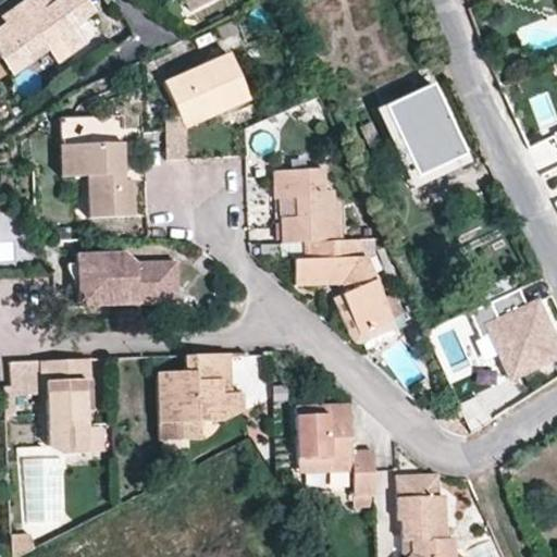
[(86,0),(57,0),(45,9),(37,0),(24,0),(0,16),(5,24),(0,27),(0,57),(1,58),(20,46),(26,54),(44,44),(48,49),(57,62),(87,41),(75,25),(94,11),(86,0)]
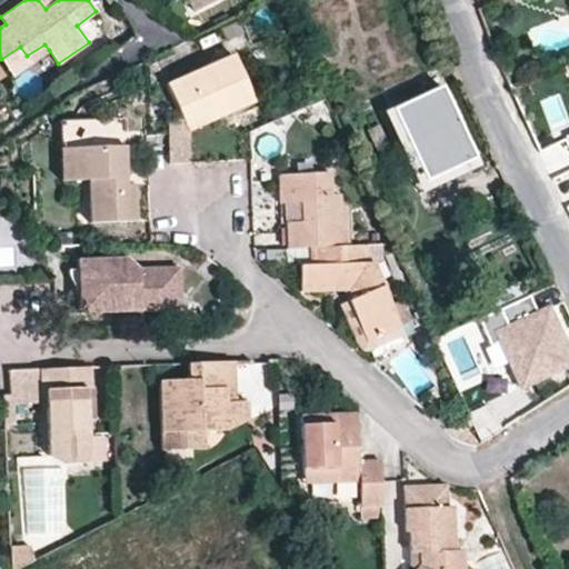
[(38,0),(46,9),(58,0),(38,0)]
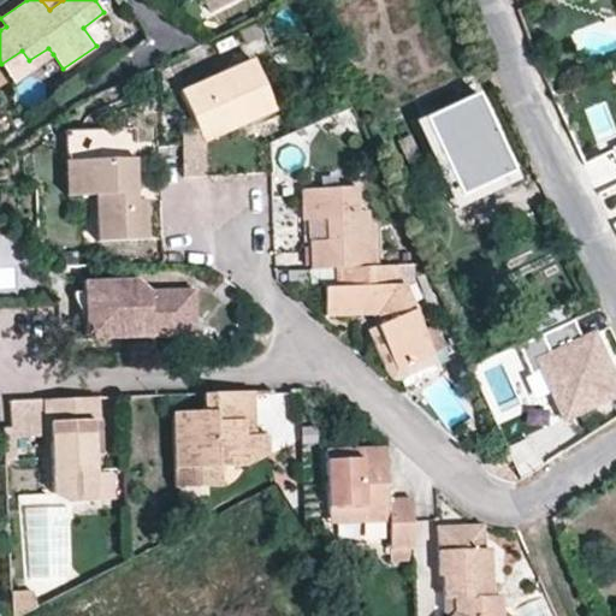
[(232,0),(205,0),(211,11),(232,0)]
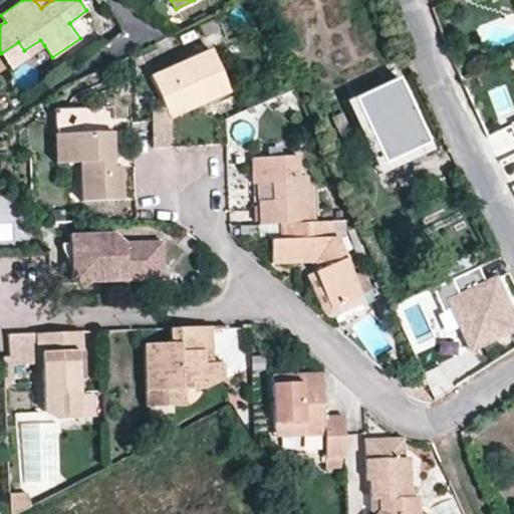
[(12,68),(44,45),(40,40),(24,50),(18,42),(1,53),(12,68)]
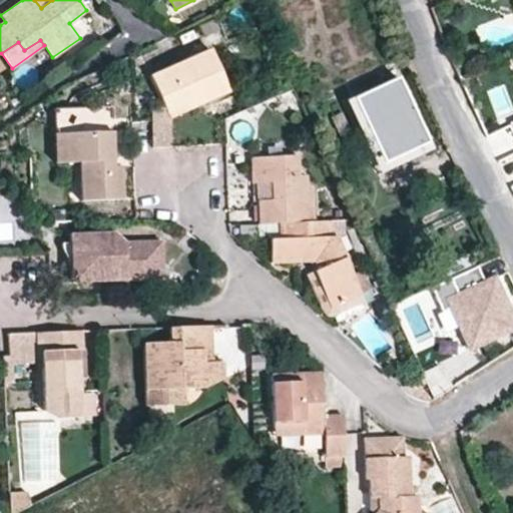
[(168,118),(169,118),(228,91),(210,49),(149,76),(163,107),(168,118)]
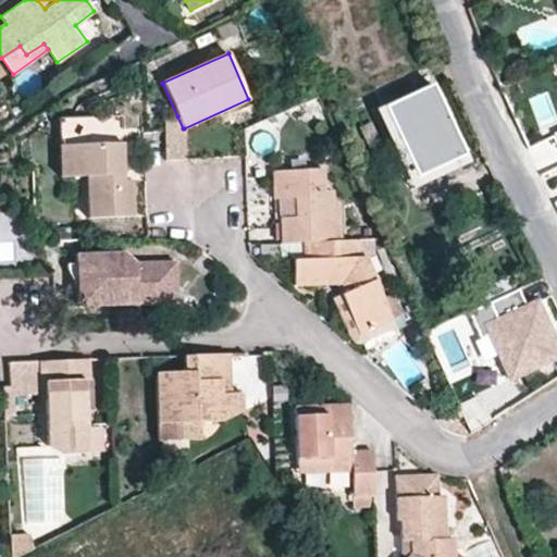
[(465,156),(431,85),(383,107),(416,178),(465,156)]
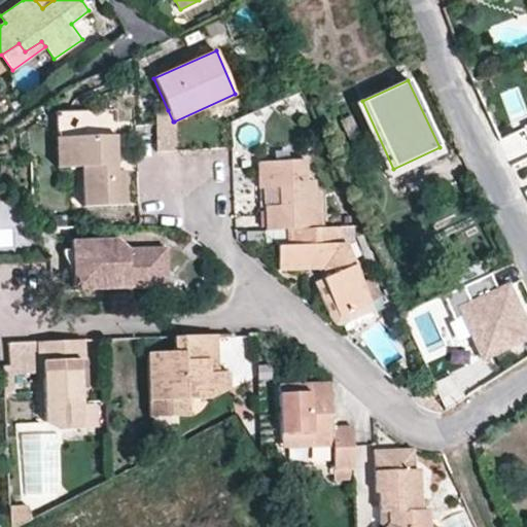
[(114,135),(113,109),(55,112),(56,138),(67,137),(114,135)]
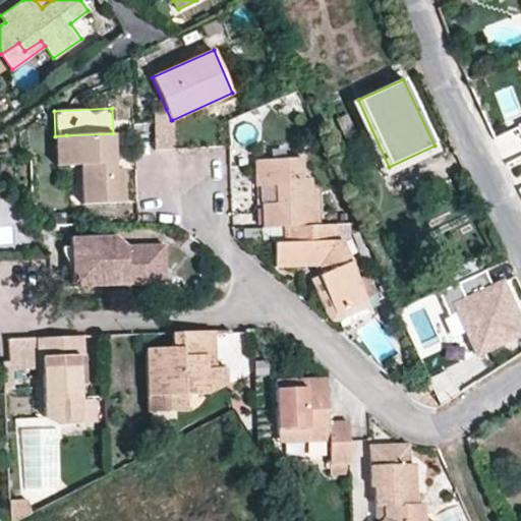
[(173,150),(172,120),(171,120),(166,109),(154,112),(155,150),(173,150)]
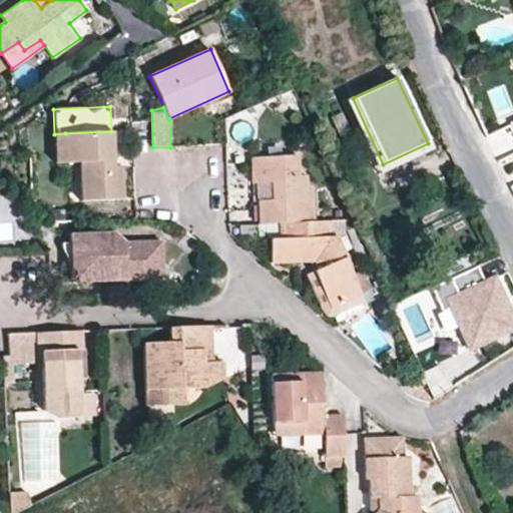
[(112,166),(111,131),(65,133),(67,162),(80,162),(81,200),(121,198),(120,166),(112,166)]
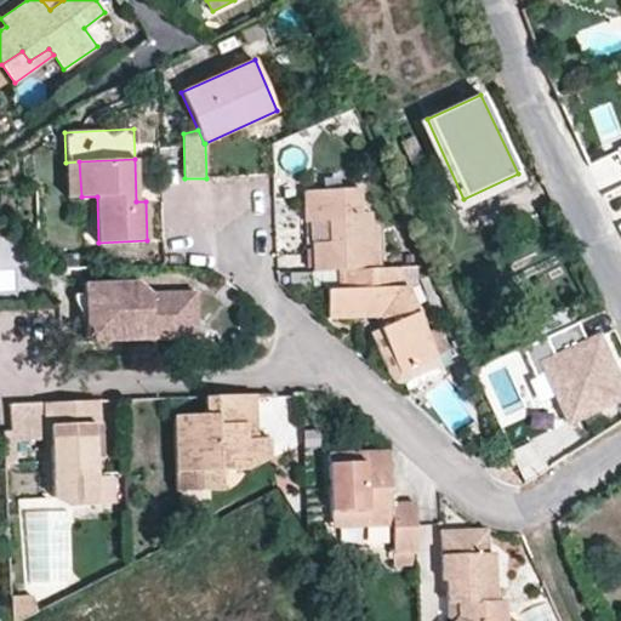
[(81,197),(79,161),(66,163),(67,198),(81,197)]
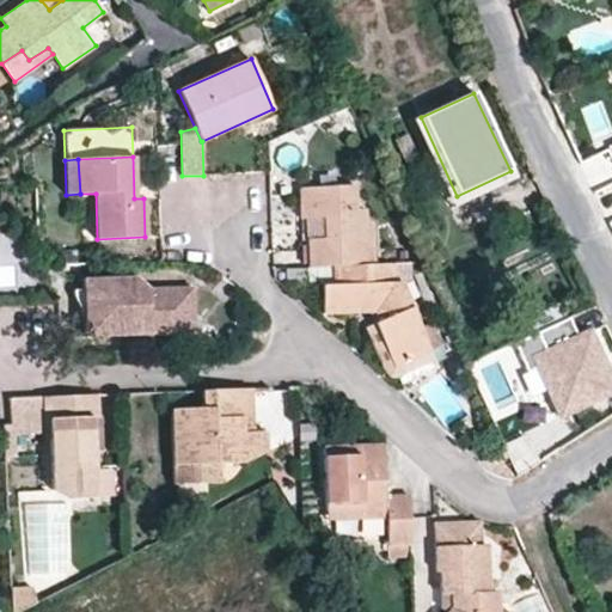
[(374,264),(372,226),(366,226),(365,209),(355,210),(354,187),(299,188),(300,219),(306,219),(323,218),(323,239),(307,239),(308,267),(332,265),(374,264)]
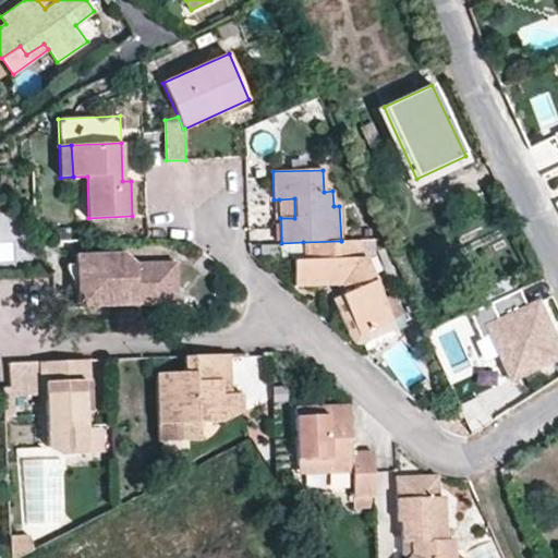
[(294,218),(294,198),(279,199),(280,218),(294,218)]
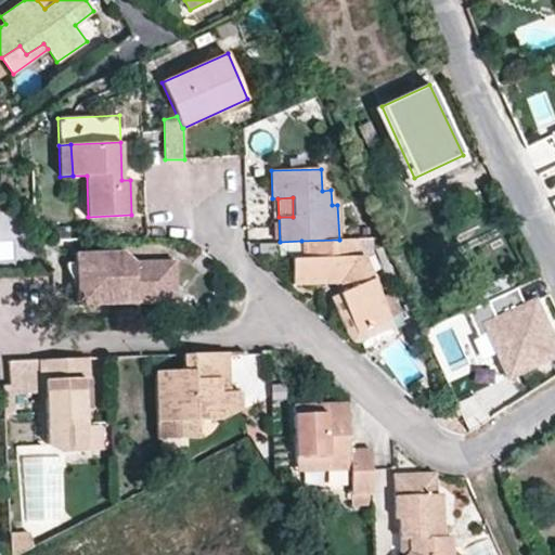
[(370,239),(339,240),(301,241),(302,259),(292,259),(292,285),(337,283),(341,292),(339,293),(356,334),(390,319),(400,314),(390,293),(381,297),(362,256),(371,256),(370,239)]
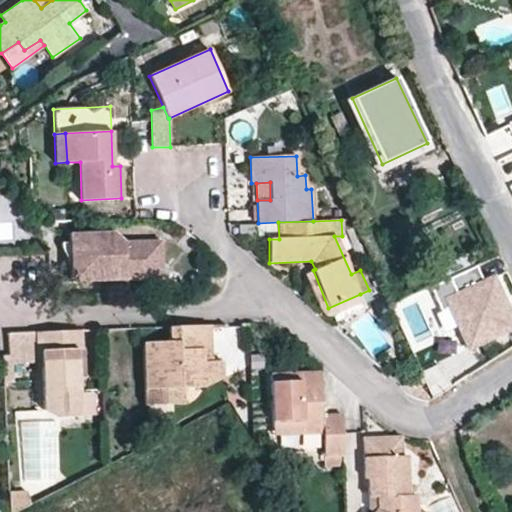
[(162,279),(161,240),(124,241),(114,231),(69,233),(70,242),(70,263),(71,282),(162,279)]
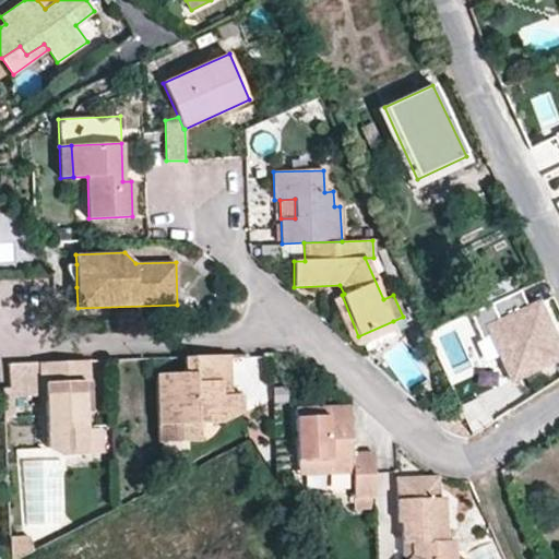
[(76,287),(76,264),(67,264),(67,269),(74,287),(76,287)]
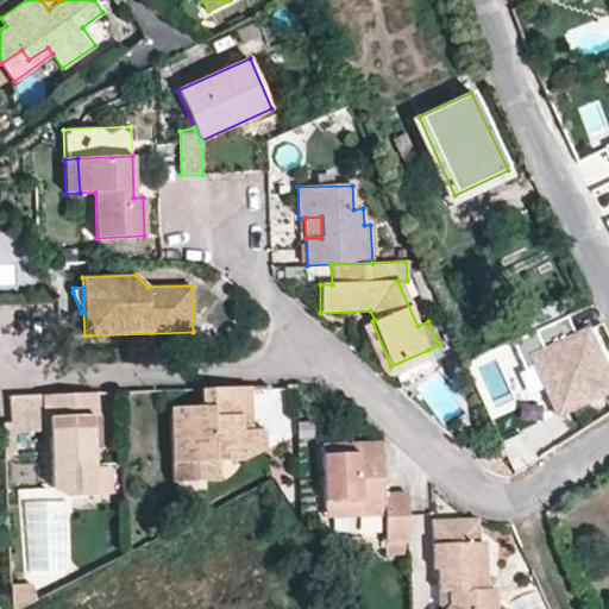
[(608,390),(608,378),(586,331),(575,336),(566,316),(512,341),(525,371),(535,366),(558,415),(608,390)]
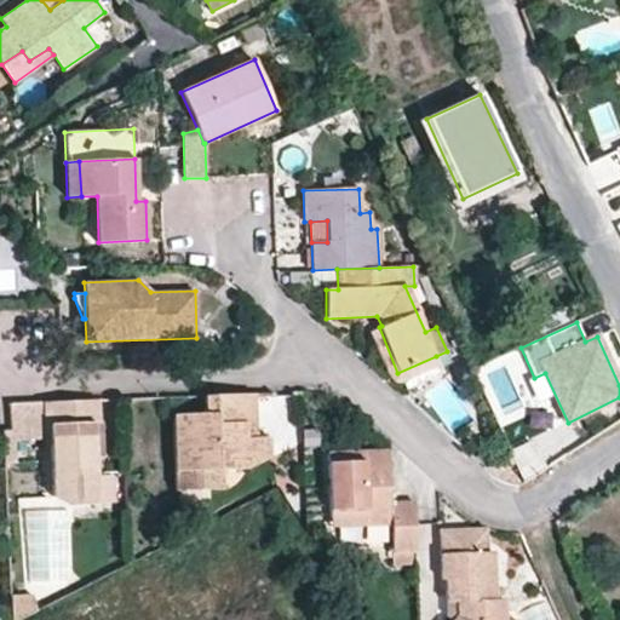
[(443,373),(436,356),(397,373),(379,327),(368,332),(390,379),(394,383),(400,383),(403,382),(407,390),(443,373)]
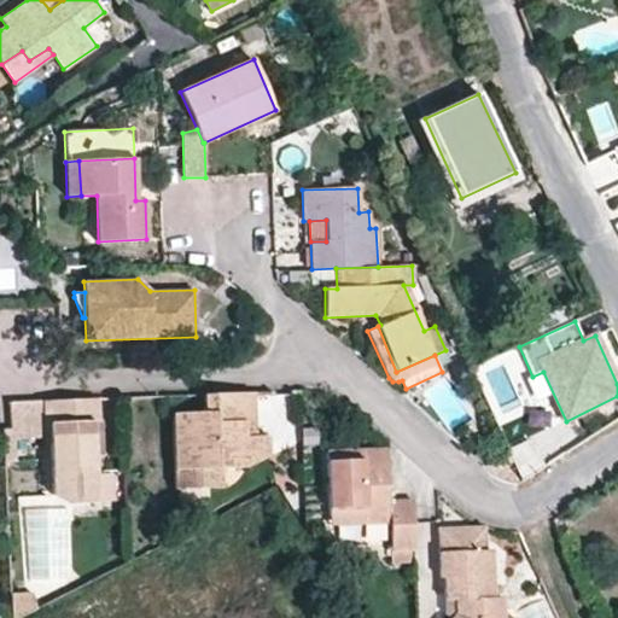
[(263,345),(266,336),(256,332),(254,342),(263,345)]
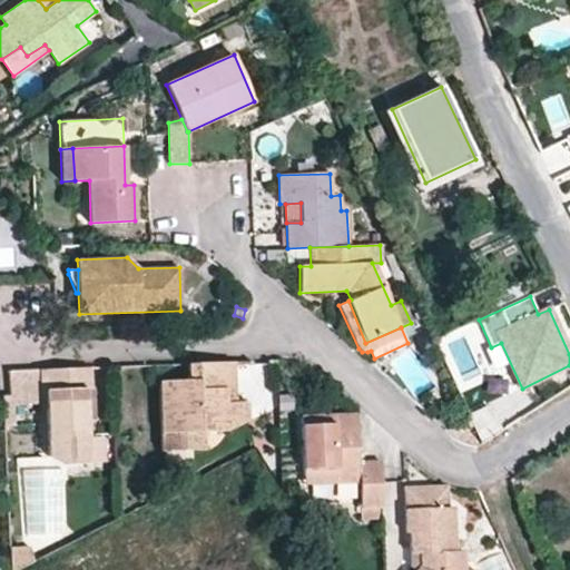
[(235,403),(234,362),(188,364),(189,380),(159,381),(161,451),(184,450),(183,433),(204,432),(228,431),(248,421),(248,402),(235,403)]
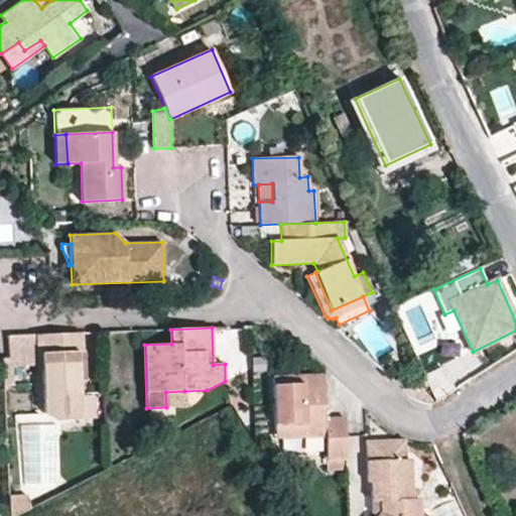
[(80,381),(79,353),(84,353),(83,333),(8,336),(9,358),(12,358),(40,357),(41,364),(43,413),(58,420),(82,419),(80,381)]
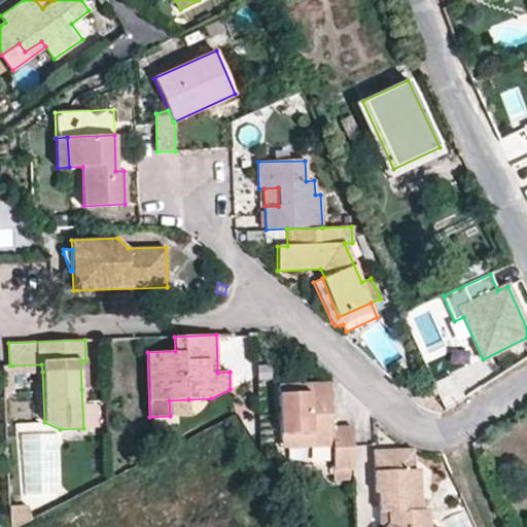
[(42,372),(41,364),(12,365),(12,374),(42,372)]
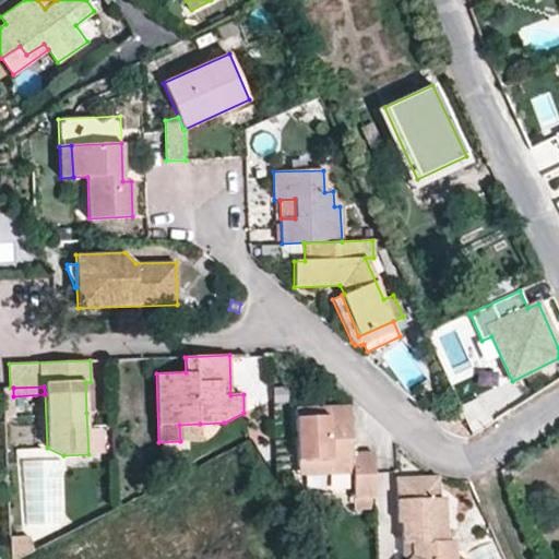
[(13,396),(13,388),(10,388),(3,389),(4,417),(14,417),(13,396)]
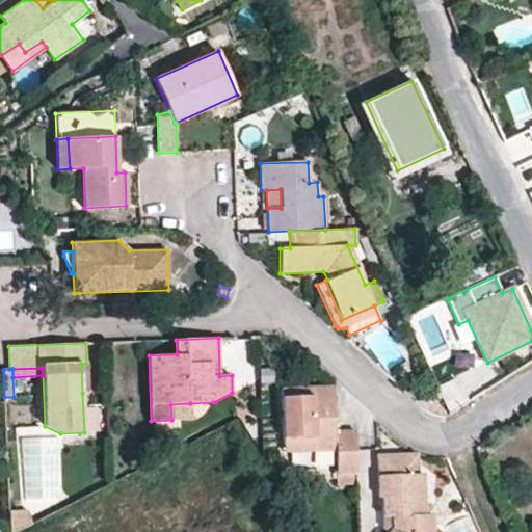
[(335,431),(333,387),(281,389),(283,439),(314,436),(315,451),(336,450),(337,475),(357,474),(355,430),(335,431)]
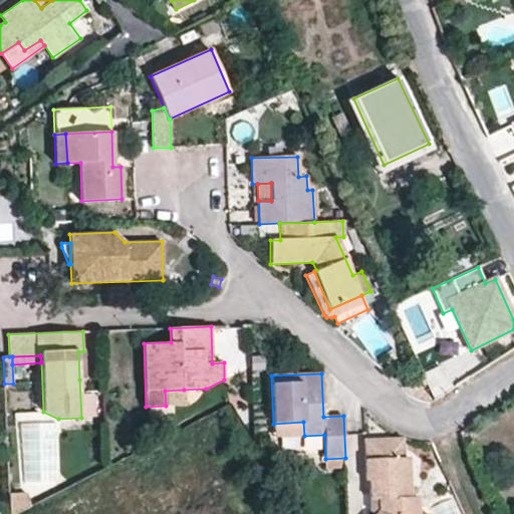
[(185,406),(184,390),(165,391),(166,406),(185,406)]
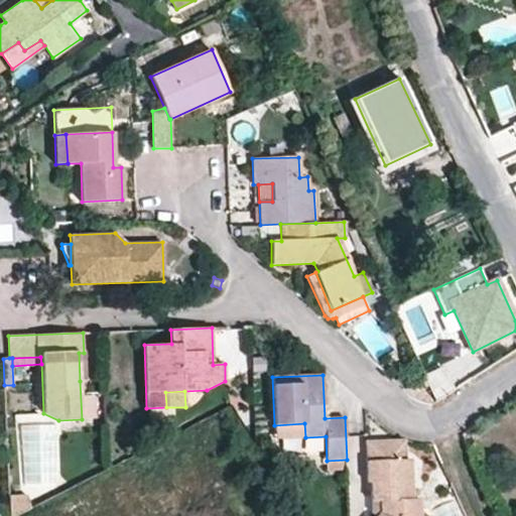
[(305,437),(304,423),(274,425),(275,438),(305,437)]
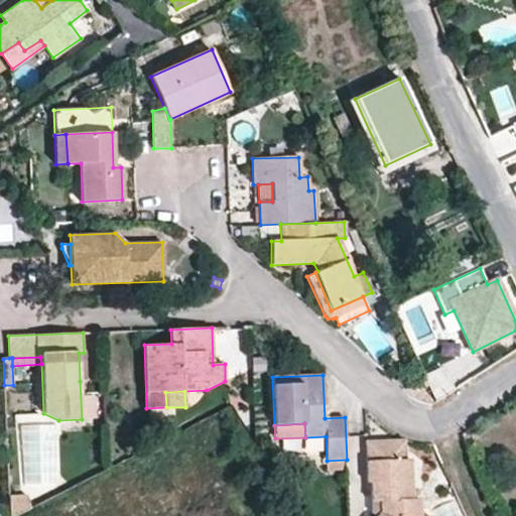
[(411,499),(410,460),(405,460),(404,439),(366,441),(367,483),(371,483),(371,502),(379,502),(379,513),(376,515),(419,515),(420,515),(419,498),(411,499)]
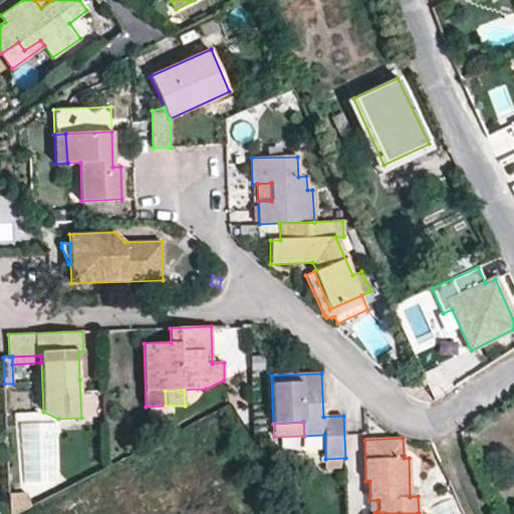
[(345,467),(345,458),(325,459),(325,468),(345,467)]
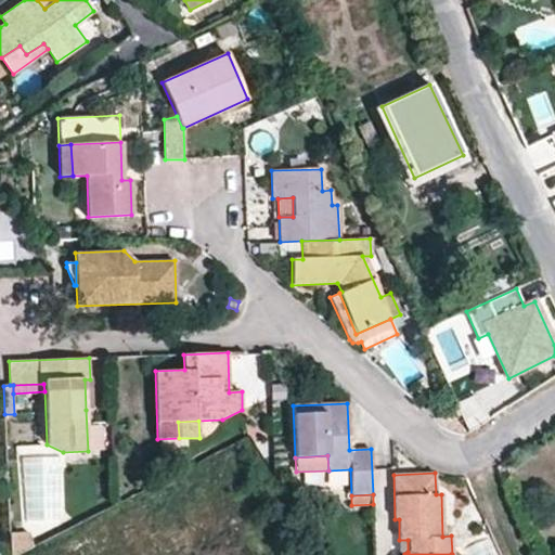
[(15,554),(33,546),(29,532),(10,533),(10,554),(15,554)]
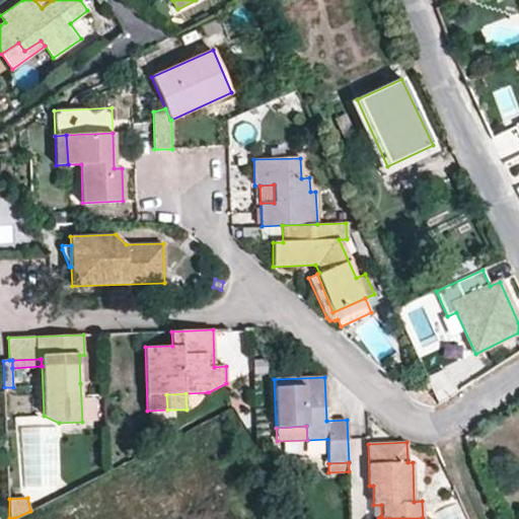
[(378,518),(381,516),(381,505),(373,505),(373,517),(375,518),(378,518)]
